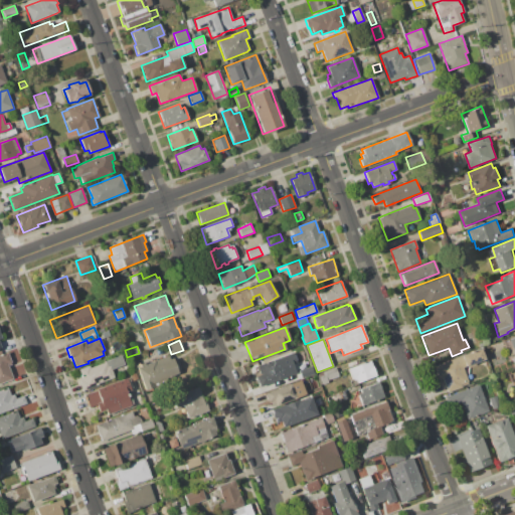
[(433,366),(480,348),(484,359),(463,368),(469,384),(447,392),(442,379),(439,380),(433,366)]
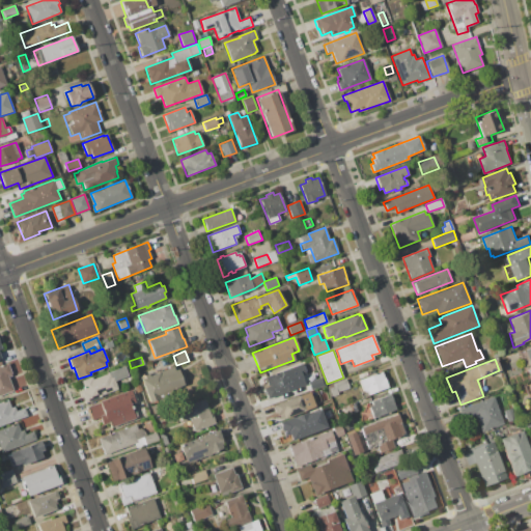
[(505,365),(518,361),(523,373),(509,379),(505,365)]
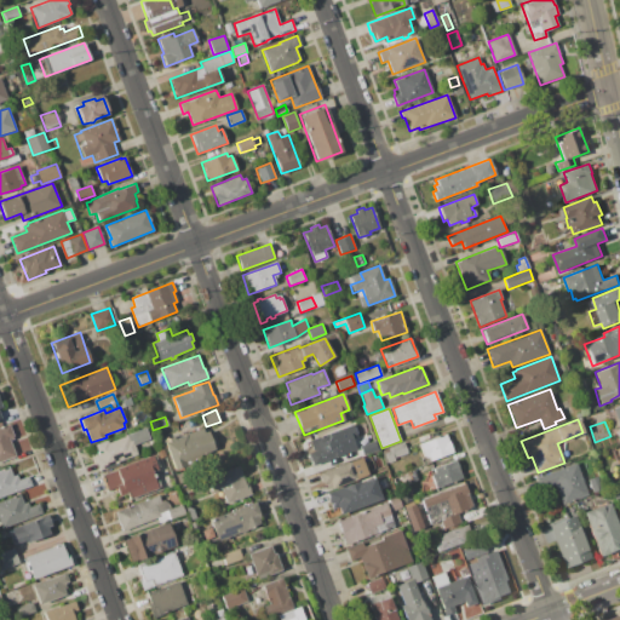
[(0,426),(10,424),(13,437),(9,438),(16,457),(0,461),(0,426)]
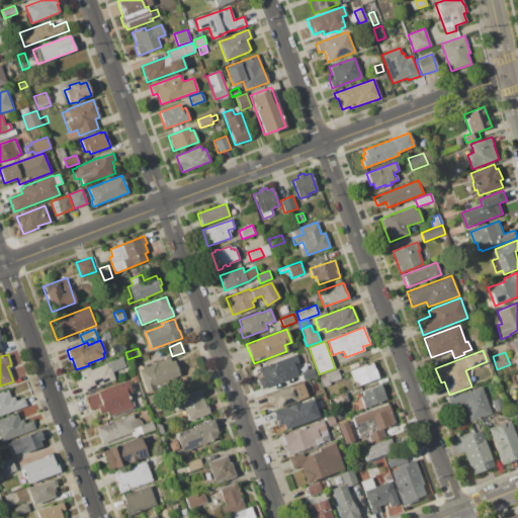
[(83,393),(79,380),(81,379),(79,371),(90,367),(90,369),(105,364),(104,363),(122,357),(125,367),(112,371),(114,379),(98,385),(99,387),(83,393)]
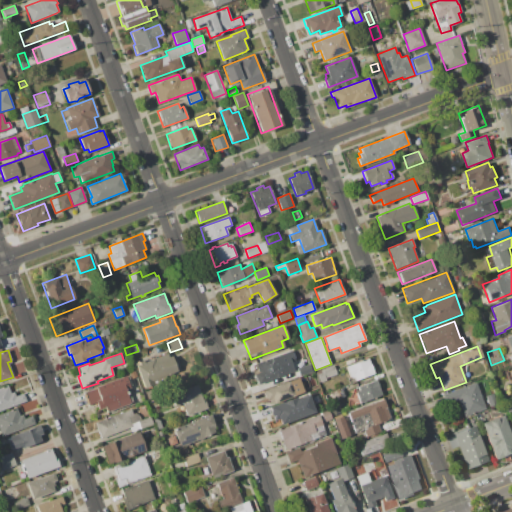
[(136,366),(154,359),(153,358),(167,353),(169,357),(171,356),(176,368),(173,369),(174,372),(169,375),(170,378),(145,388),(136,366)]
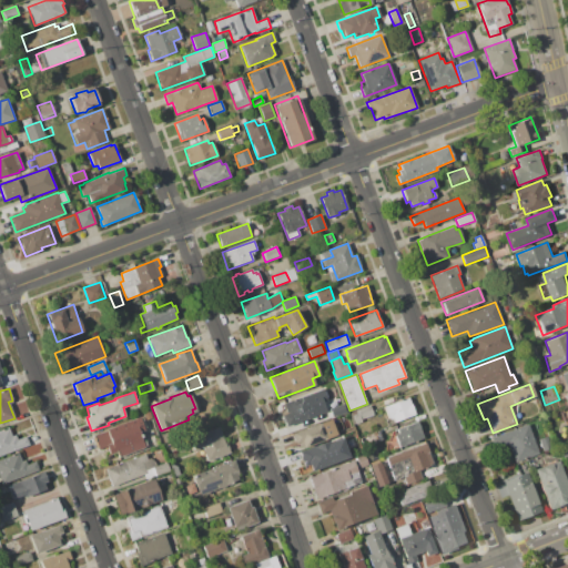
[(286,426),(283,415),(286,414),(283,403),(305,395),(308,405),(323,399),(326,412),(286,426)]
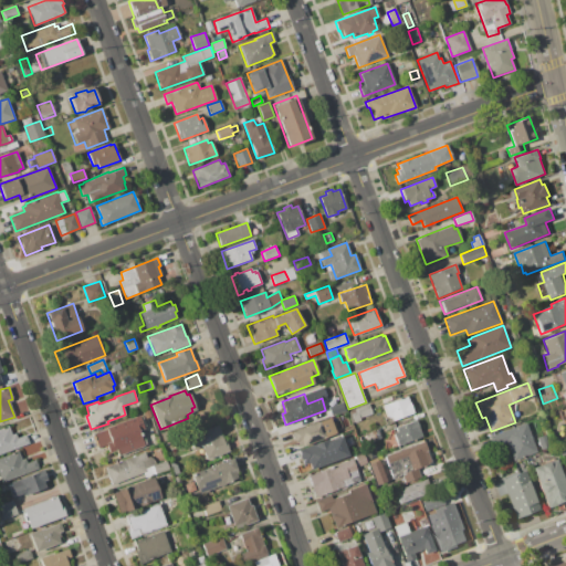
[(383,406),(408,397),(413,413),(394,420),(391,417),(388,419),(383,406)]
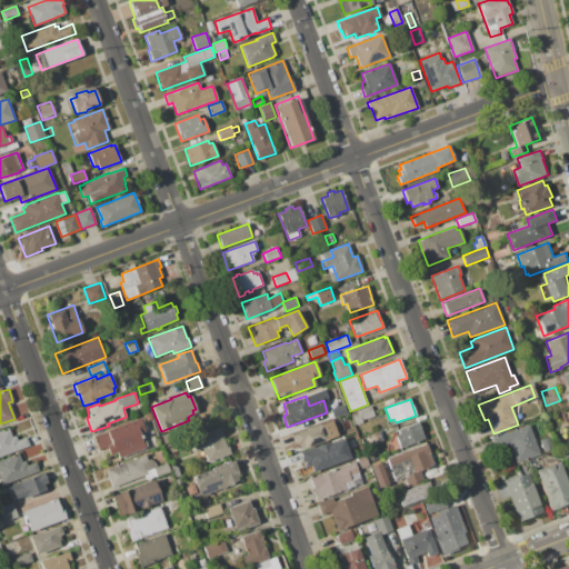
[(330,409),(343,405),(347,413),(333,418),(330,409)]
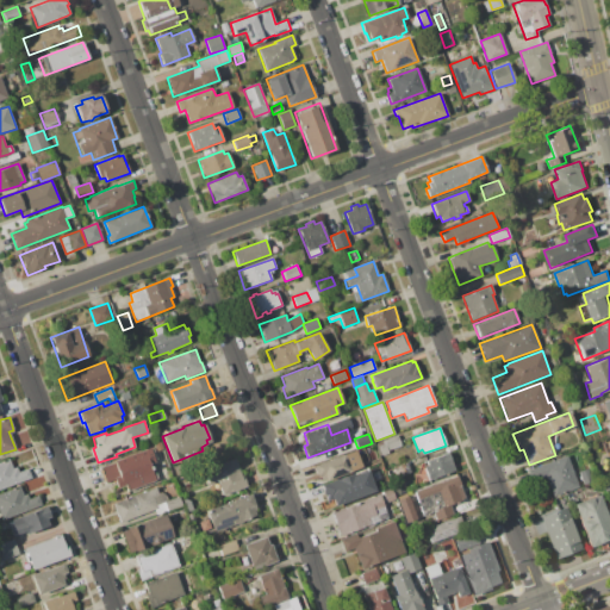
[(378,443),(398,435),(402,444),(387,450),(388,453),(383,455),(378,443)]
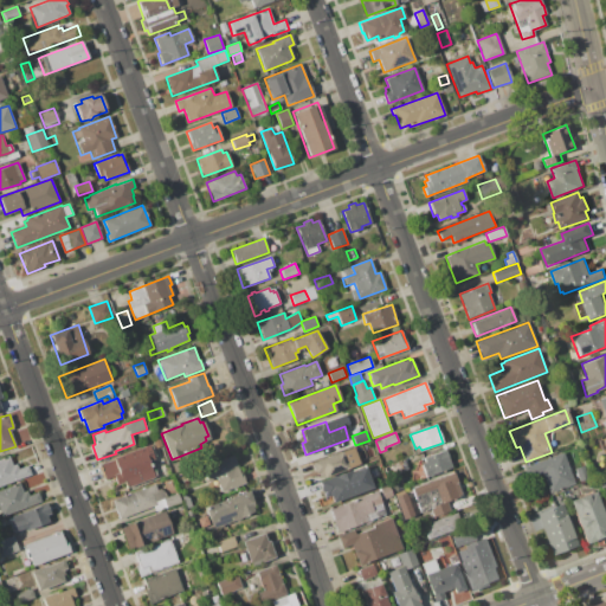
[(153,442),(160,438),(162,446),(155,449),(153,442)]
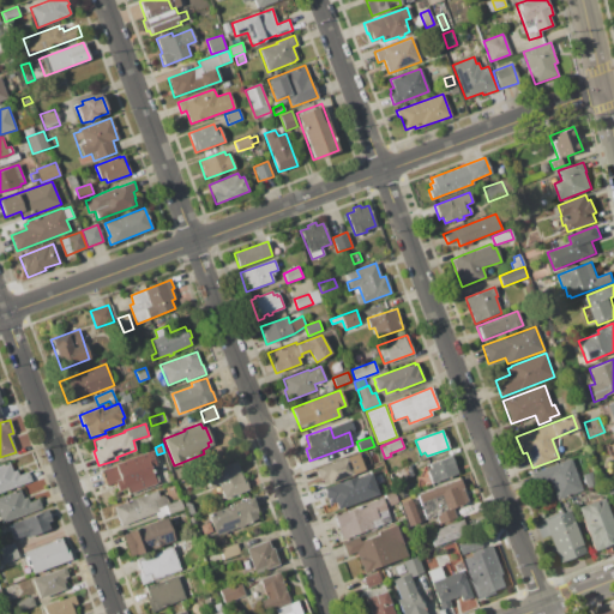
[(102,470),(115,465),(115,464),(151,451),(156,464),(151,467),(157,485),(126,495),(125,489),(119,492),(115,482),(107,486),(102,470)]
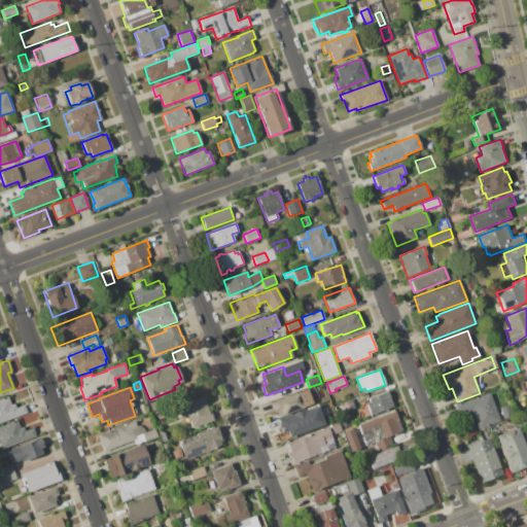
[(271,401),(307,389),(313,405),(281,416),(281,415),(278,416),(276,411),(274,411),(271,401)]
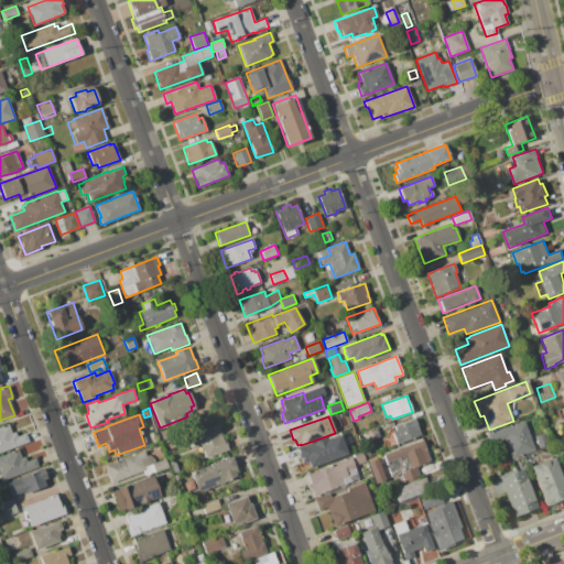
[(397,444),(384,448),(383,444),(391,427),(415,419),(421,435),(397,444)]
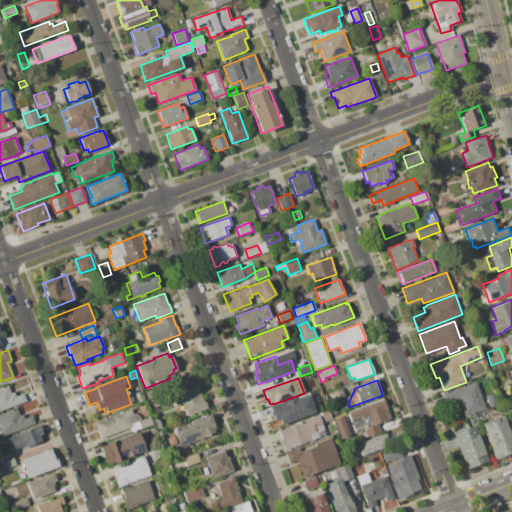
[(443,394),(476,382),(486,409),(464,417),(458,400),(446,404),(443,394)]
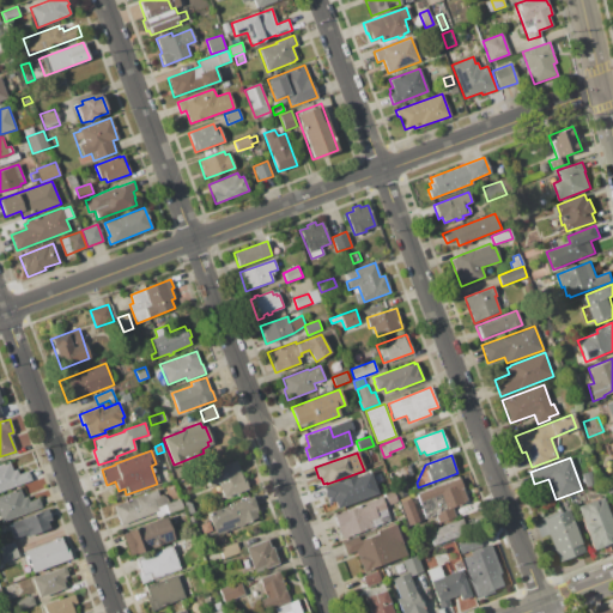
[(0,492),(0,463),(10,461),(12,471),(17,469),(19,474),(28,471),(31,481),(0,492)]
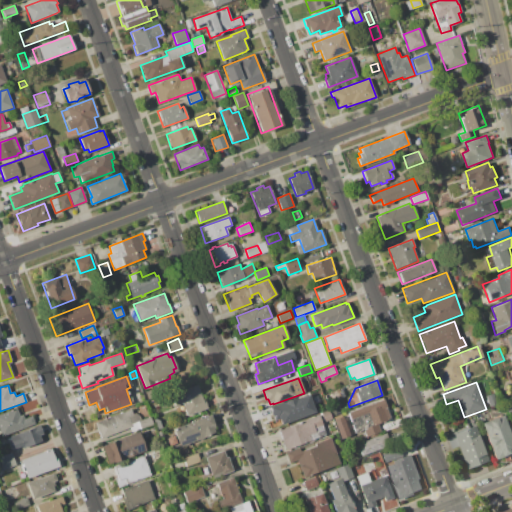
[(197,385),(202,398),(204,398),(207,408),(187,415),(183,403),(179,404),(180,406),(175,407),(170,394),(197,385)]
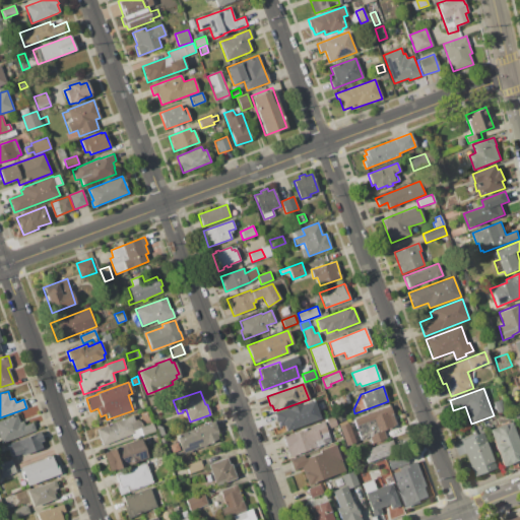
[(330,400),(348,393),(351,402),(334,409),(330,400)]
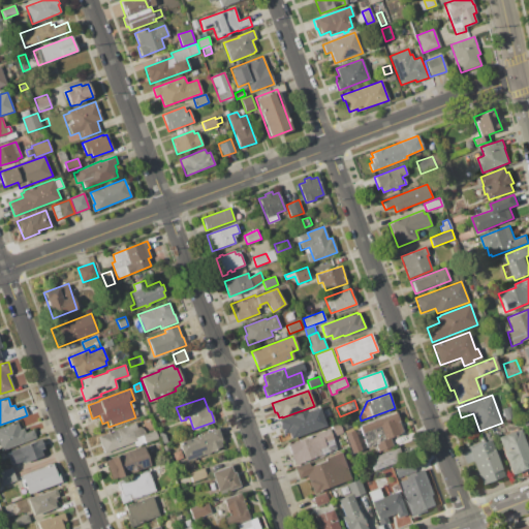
[(150,404),(157,401),(160,409),(153,412),(150,404)]
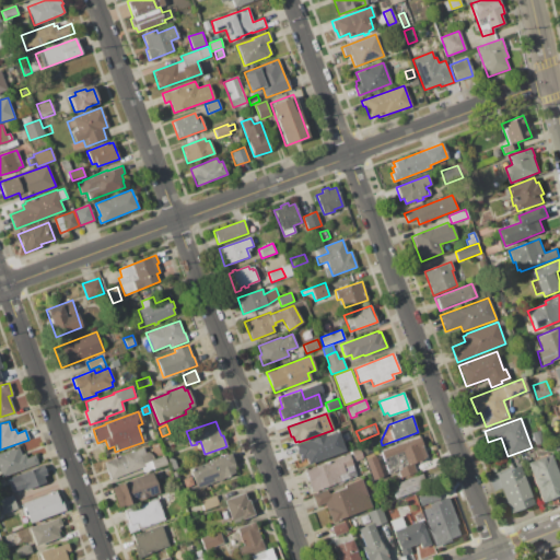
[(532,433),(540,430),(544,442),(536,445),(532,433)]
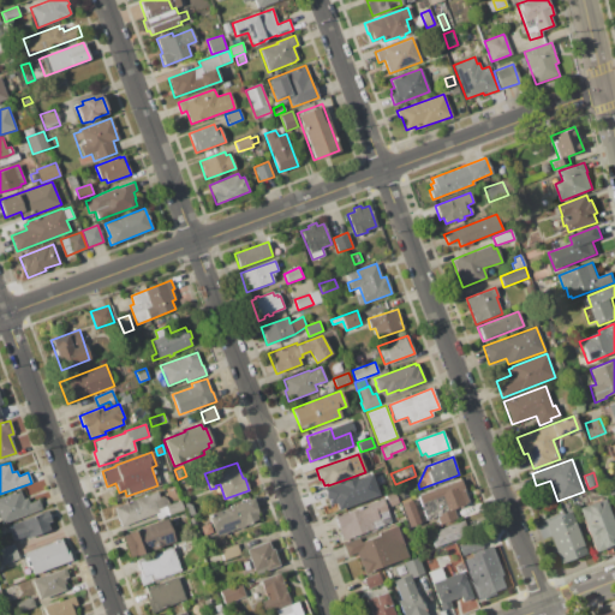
[(356,479),(370,475),(376,494),(334,509),(332,503),(329,503),(328,501),(326,502),(324,497),(327,496),(324,489),(354,478),(356,479)]
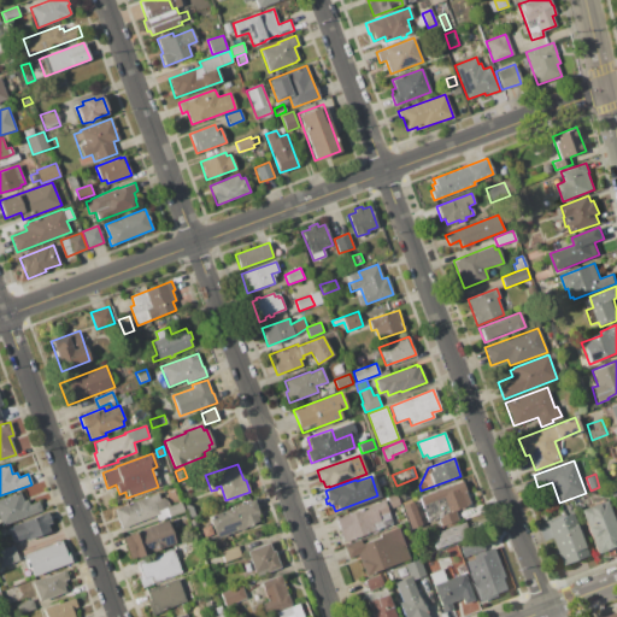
[(419,497),(462,481),(471,505),(456,511),(459,519),(441,527),(438,518),(428,522),(419,497)]
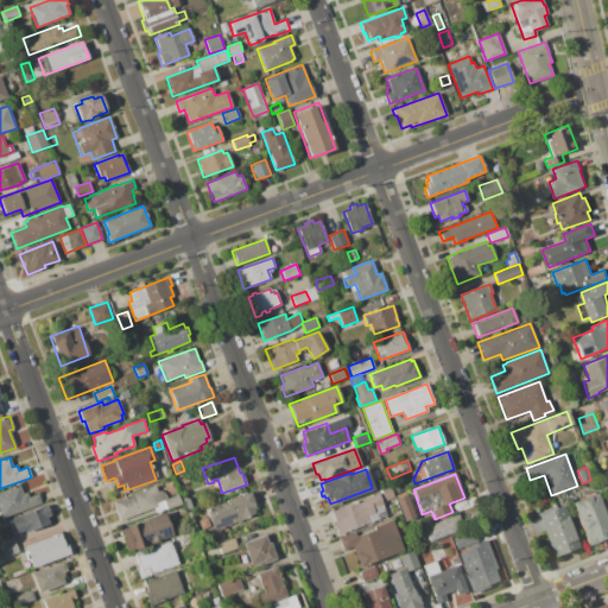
[(2,519),(0,512),(0,491),(19,485),(23,494),(26,493),(29,498),(38,494),(42,504),(2,519)]
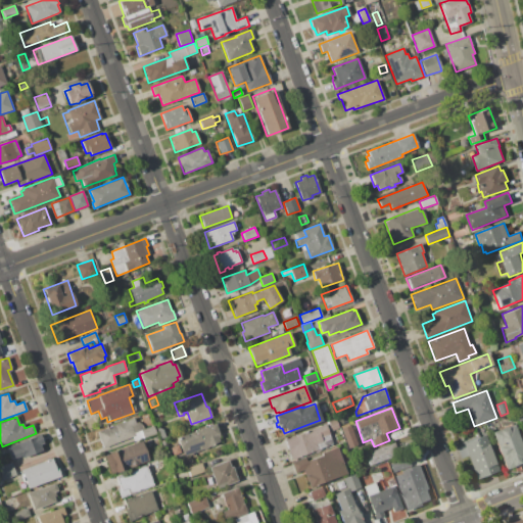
[(96,431),(134,418),(136,423),(139,422),(145,428),(153,425),(155,430),(156,433),(134,441),(133,438),(103,449),(96,431)]
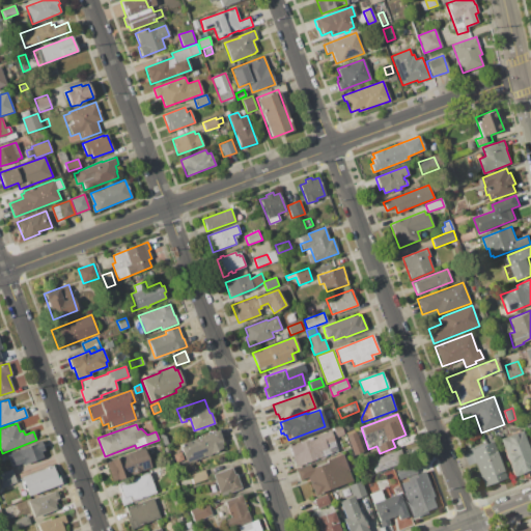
[(287,447),(333,429),(332,429),(340,426),(344,435),(336,438),(336,437),(333,438),(338,451),(326,455),(326,457),(320,459),(319,457),(301,465),(302,467),(299,468),(298,466),(296,467),(287,447)]
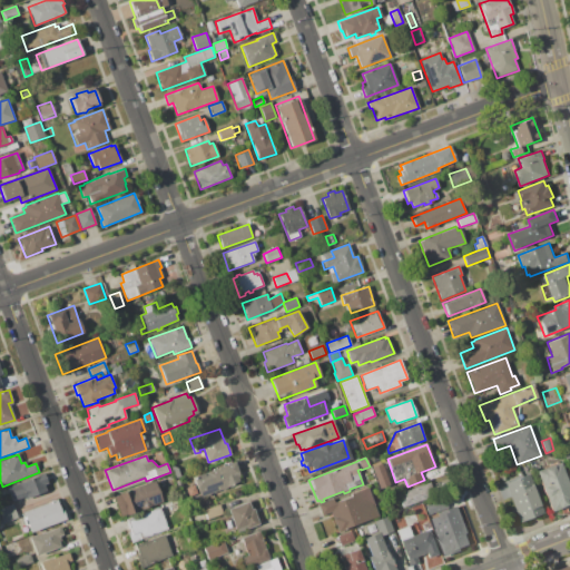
[(195,477),(233,462),(238,477),(236,477),(238,481),(233,483),(233,484),(199,498),(193,480),(196,479),(195,477)]
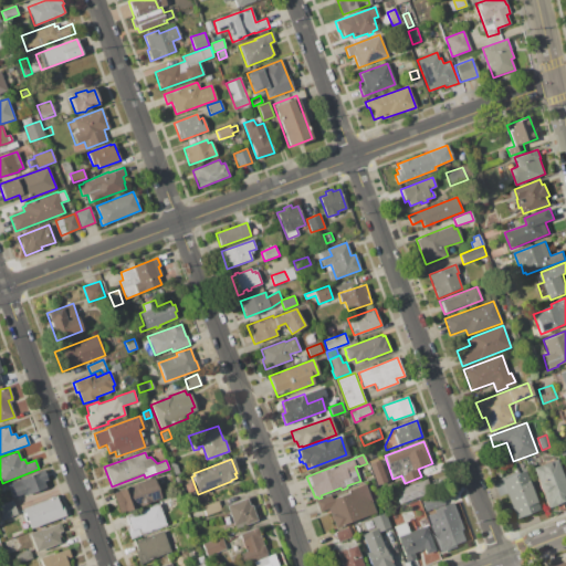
[(533,468),(556,459),(565,484),(565,500),(547,507),(533,468)]
